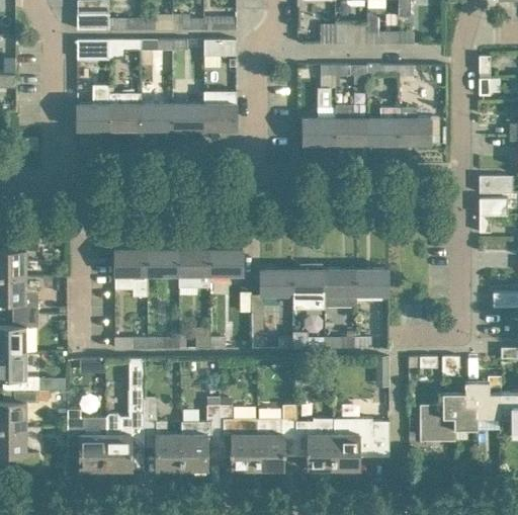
[(398,0),(399,16),(411,16),(410,0),(398,0)]
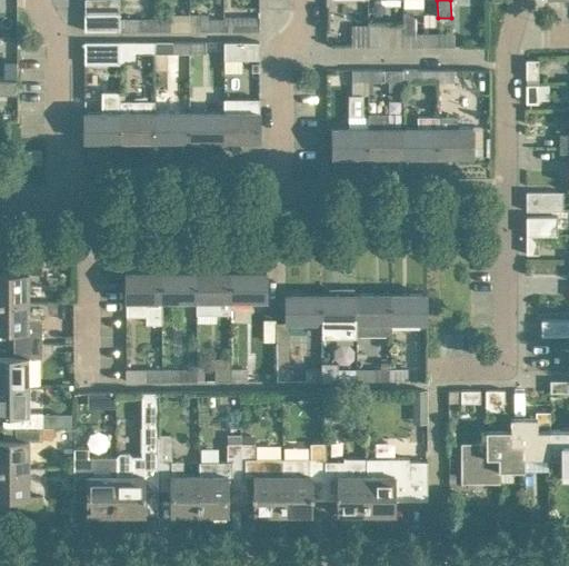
[(85,33),(120,33),(120,21),(120,16),(85,16),(85,33)]
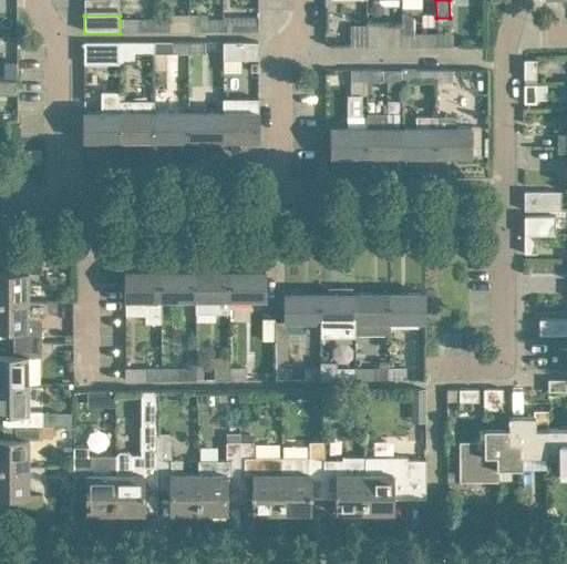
[(169,21),(169,33),(188,33),(188,21),(189,17),(169,17),(169,21)]
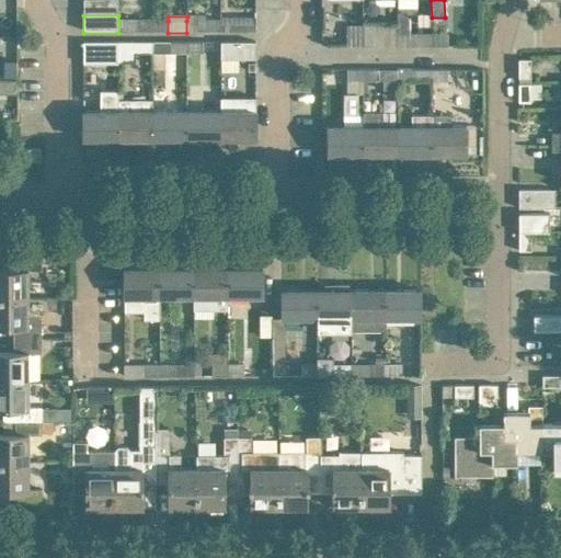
[(221,33),(221,21),(205,21),(205,16),(187,16),(186,33),(221,33)]
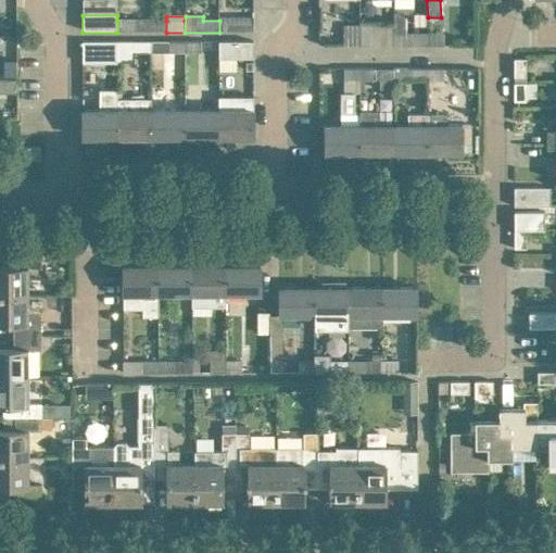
[(151,33),(151,21),(117,21),(117,33),(151,33)]
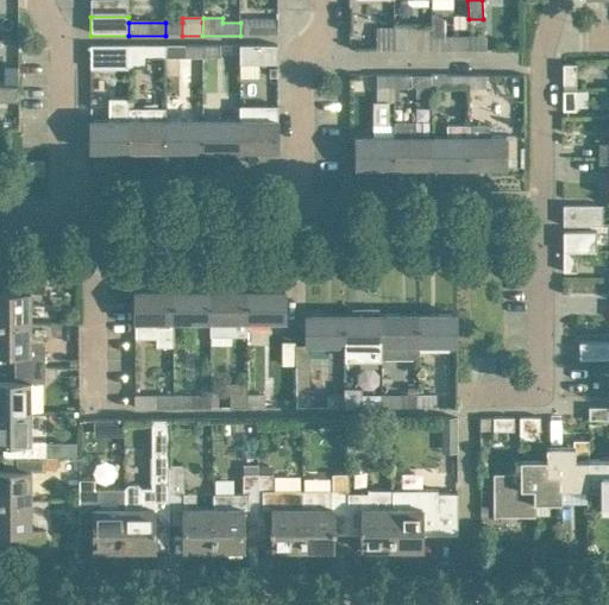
[(182,23),(165,23),(165,36),(182,36),(182,23)]
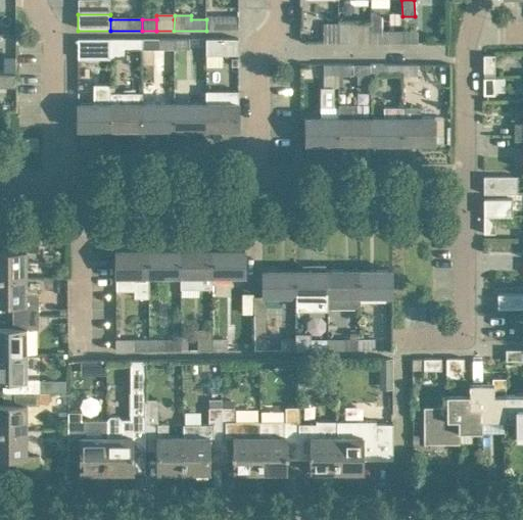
[(238,19),(206,19),(206,31),(238,31),(238,19)]
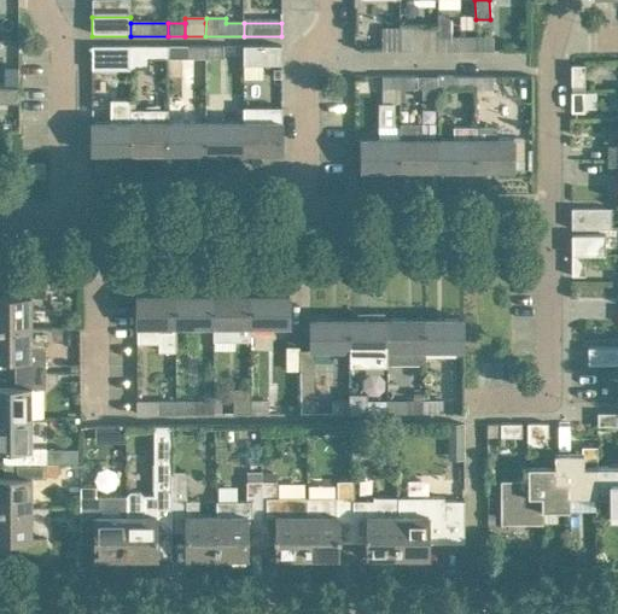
[(418,30),(400,30),(400,52),(437,52),(437,40),(436,40),(436,28),(418,28),(418,30)]
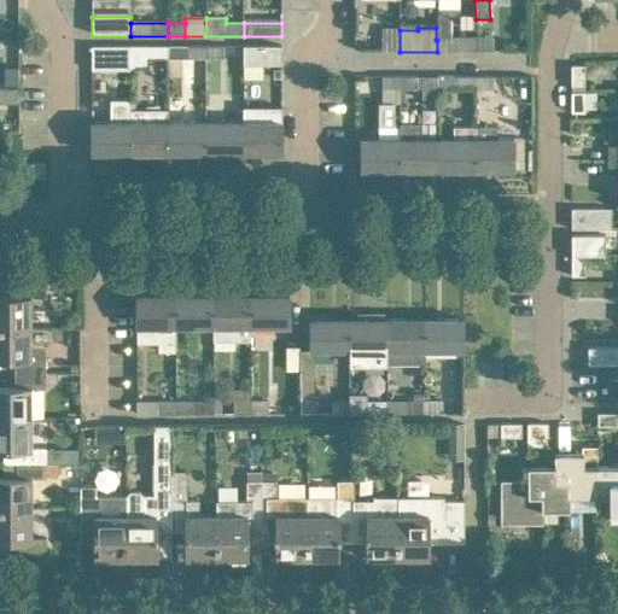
[(382,52),(400,52),(400,30),(382,30),(382,40),(382,52)]
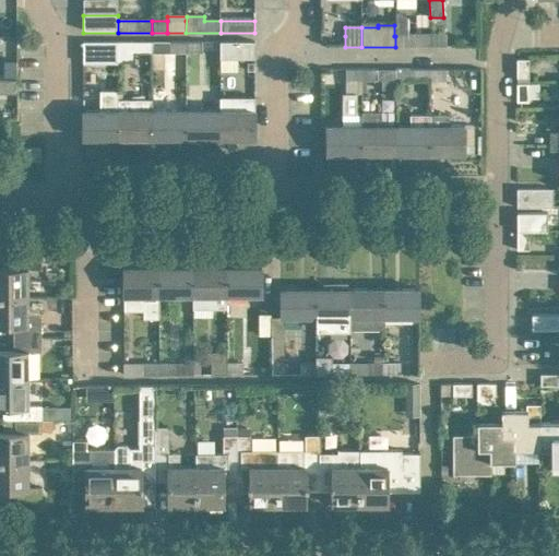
[(430,36),(395,36),(395,47),(430,47),(430,36)]
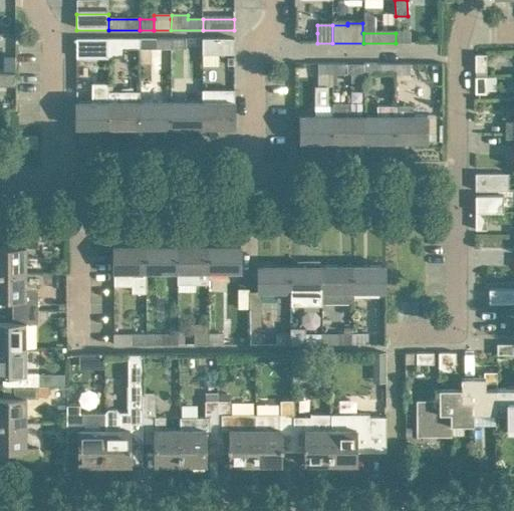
[(410,33),(396,33),(396,43),(410,43),(410,33)]
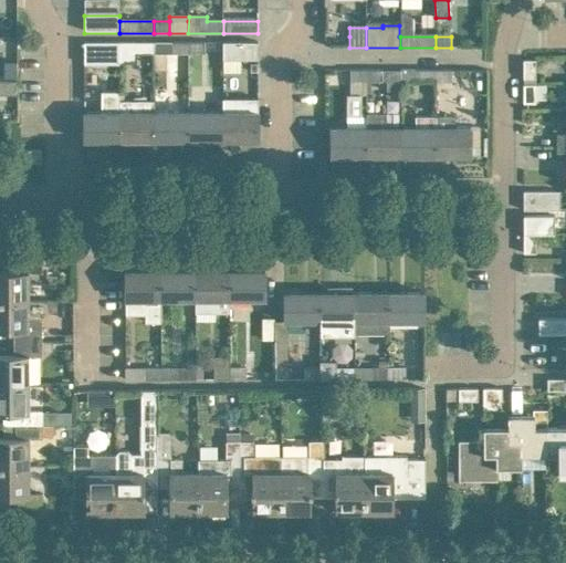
[(119,55),(119,44),(84,43),(84,66),(119,66),(119,55)]
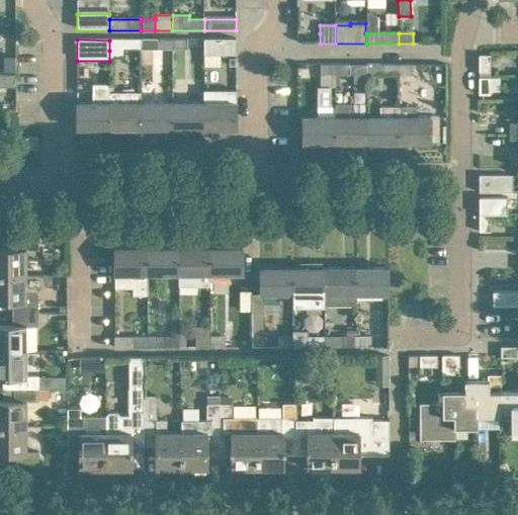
[(109,40),(109,51),(141,51),(141,40),(109,40)]
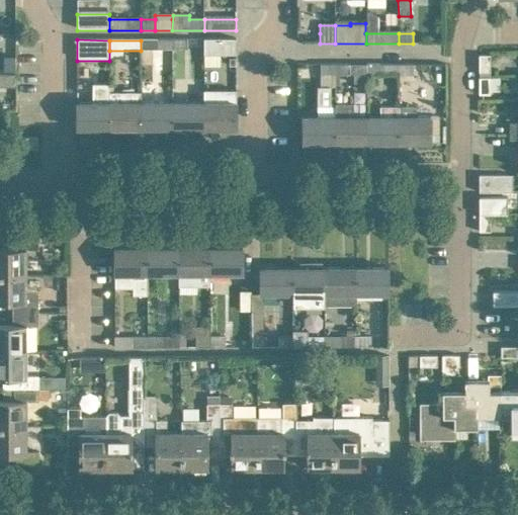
[(172,73),(172,40),(141,40),(141,51),(141,63),(153,63),(153,51),(162,51),(162,75),(172,75),(172,73)]
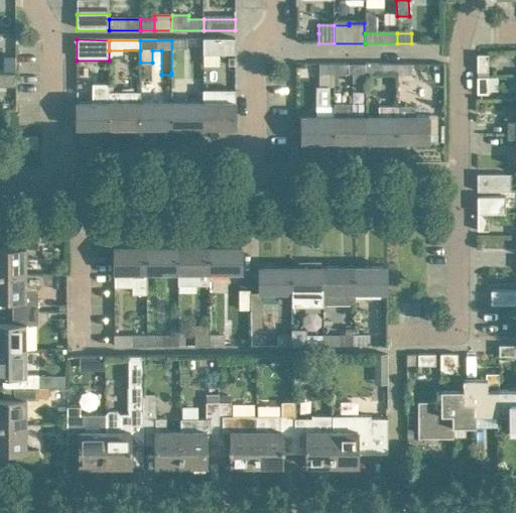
[(204,40),(171,40),(171,73),(183,72),(182,50),(192,50),(192,65),(204,65),(204,50),(204,40)]
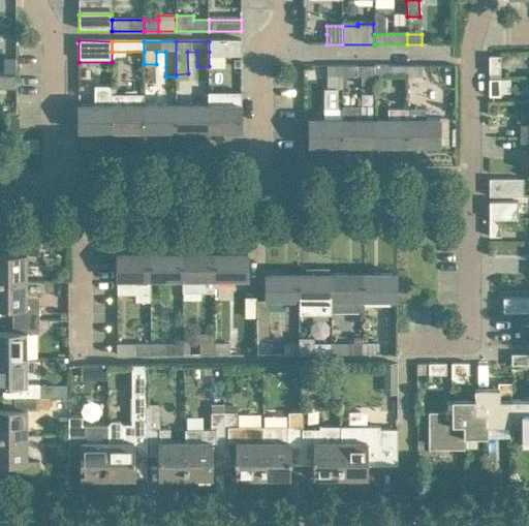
[(209,41),(209,52),(223,52),(223,41),(209,41)]
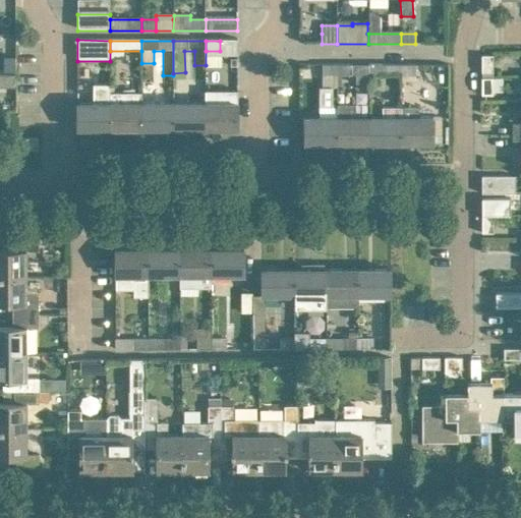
[(493,57),(481,57),(481,74),(493,74),(493,57)]
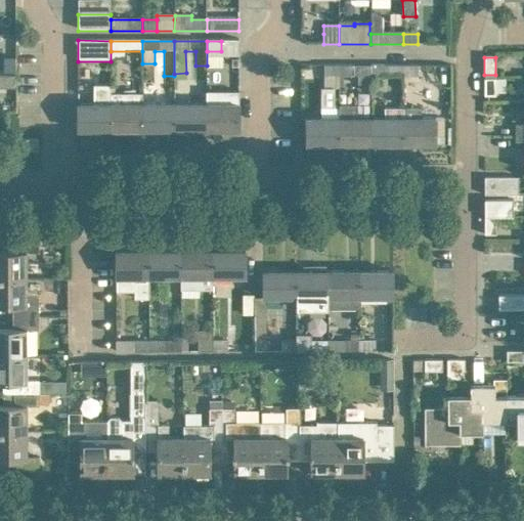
[(337,91),(337,77),(339,77),(339,67),(323,67),(323,91),(337,91)]
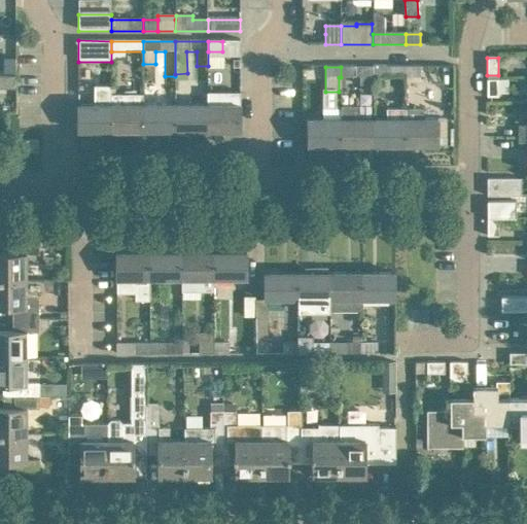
[(373,67),(341,67),(341,77),(359,77),(359,86),(372,86),(372,77),(373,77),(373,67)]
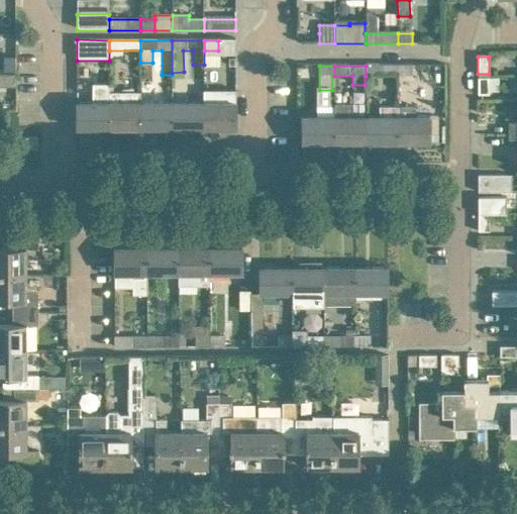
[(398,66),(366,66),(366,76),(398,76),(398,66)]
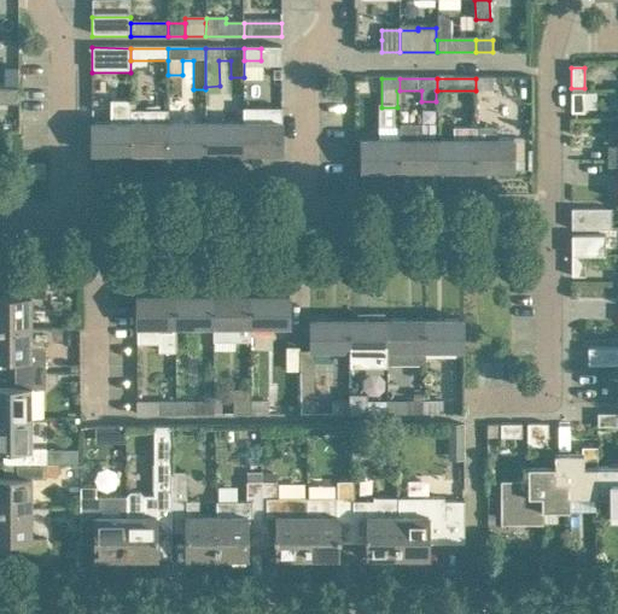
[(493,79),(476,79),(476,91),(493,91),(493,79)]
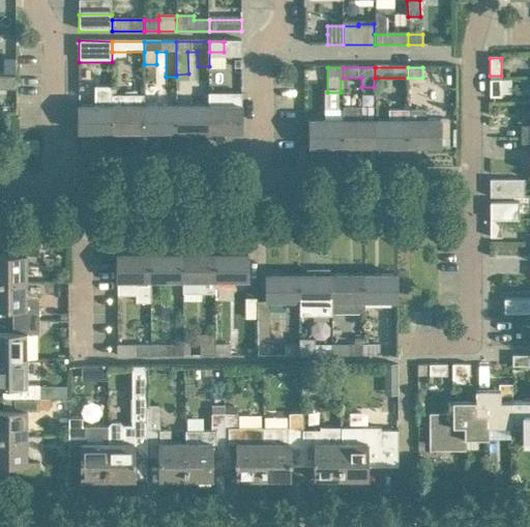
[(0,76),(0,88),(8,89),(8,76),(0,76)]
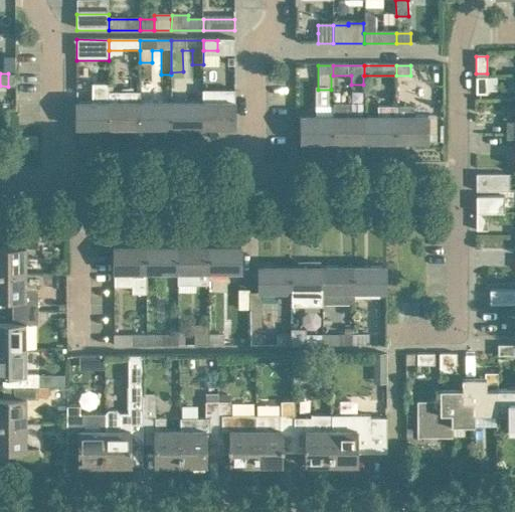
[(487,96),(487,78),(476,78),(476,96),(487,96)]
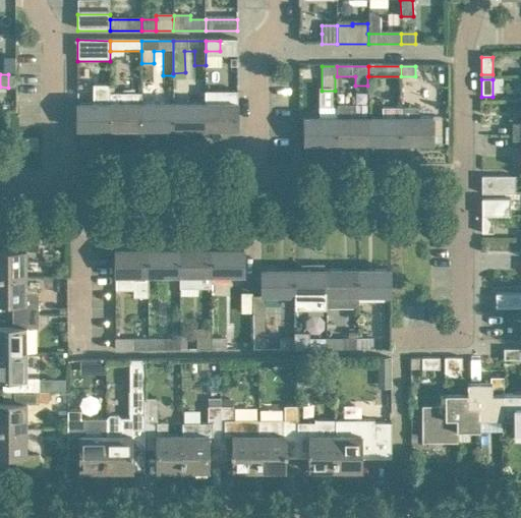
[(110,130),(110,95),(109,95),(109,85),(93,85),(92,105),(77,105),(77,131),(110,130)]
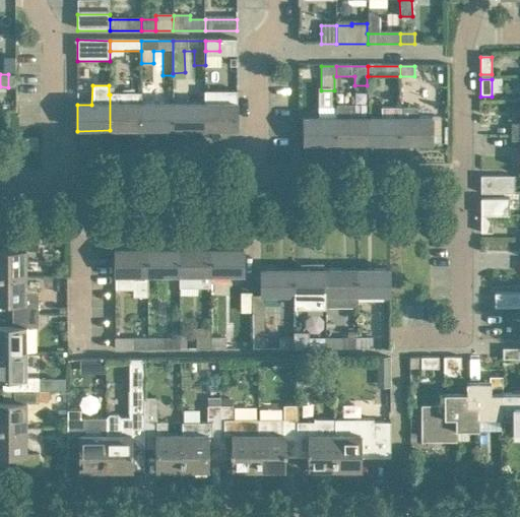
[(141,94),(110,94),(110,130),(141,130),(141,105),(141,94)]
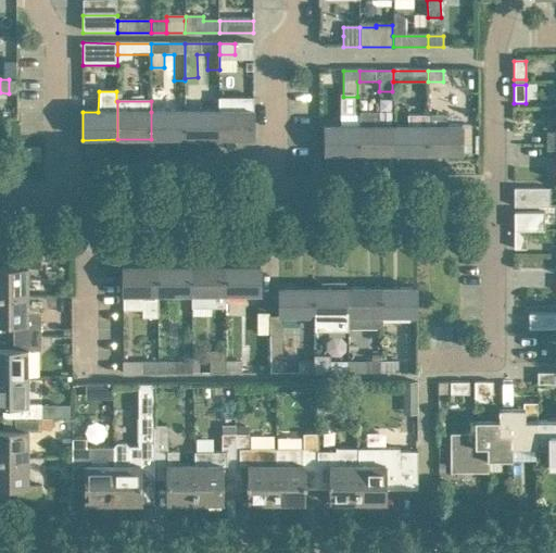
[(185,139),(185,112),(151,112),(151,139),(185,139)]
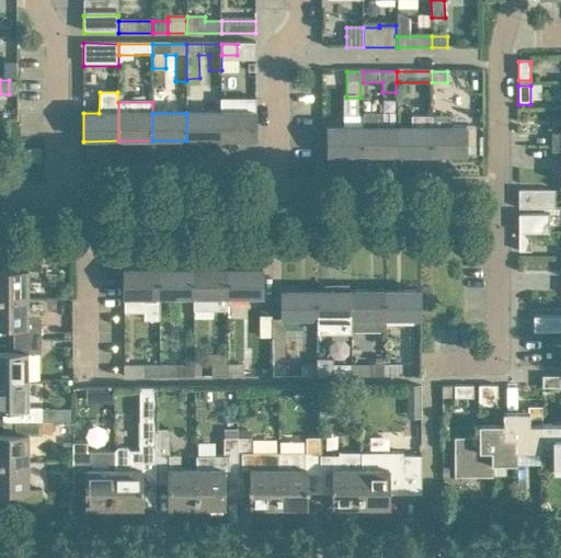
[(221,140),(221,113),(186,113),(186,140),(221,140)]
